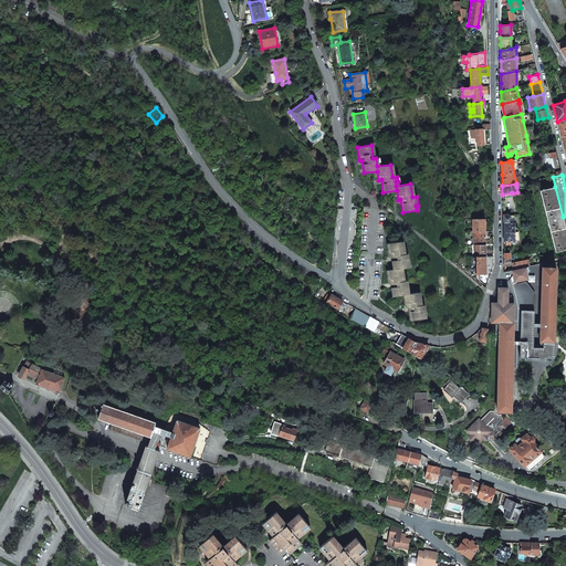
[(555,187),(540,190),(556,252),(565,249),(565,231),(563,217),(555,187)]
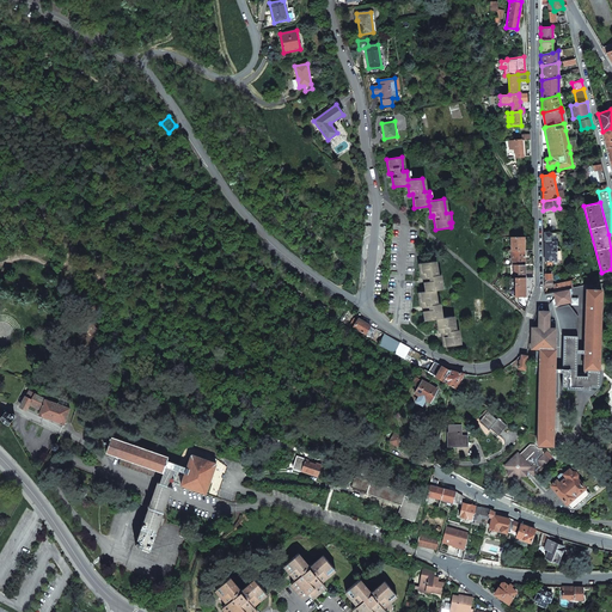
[(550,232),(544,232),(545,262),(552,262),(557,261),(556,240),(551,240),(551,233),(550,232)]
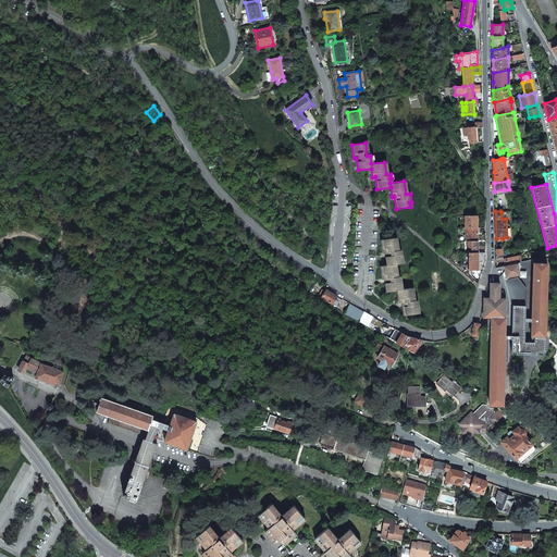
[(465,215),(466,229),(477,227),(477,215),(465,215)]
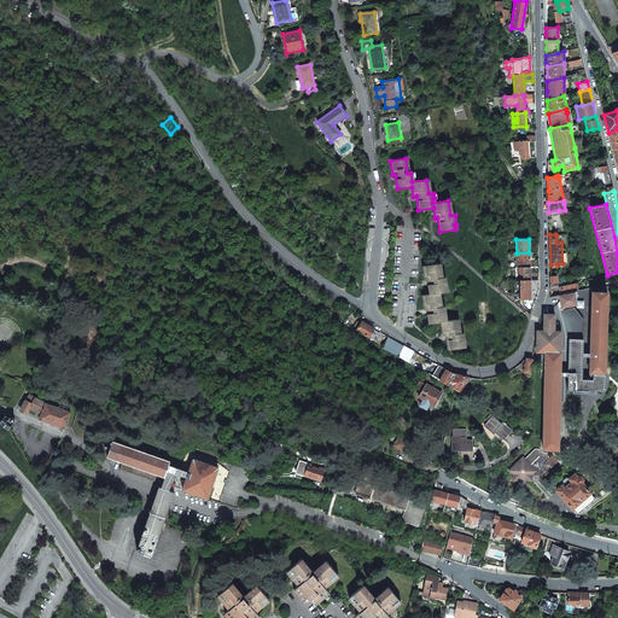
[(517,254),(517,268),(530,268),(530,261),(529,252),(517,254)]
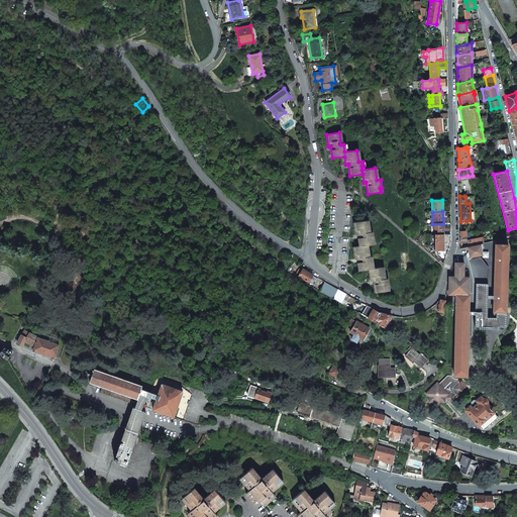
[(373,281),(375,293),(388,291),(387,287),(389,287),(388,279),(386,279),(384,271),(382,271),(382,267),(372,269),(371,265),(373,265),(372,256),(370,256),(369,248),(367,249),(366,245),(373,244),(372,240),(374,240),(373,231),(370,232),(369,224),(367,224),(367,220),(353,222),(355,234),(357,234),(359,246),(353,246),(355,259),(357,259),(358,271),(369,269),(371,281),(373,281)]
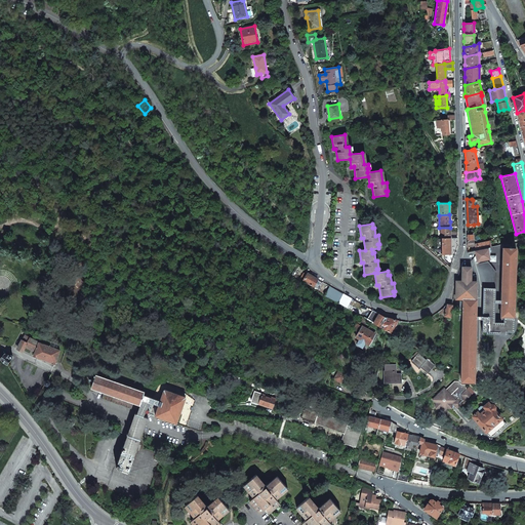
[(441,231),(441,238),(450,238),(450,236),(450,229),(450,228),(439,228),(439,231),(441,231)]
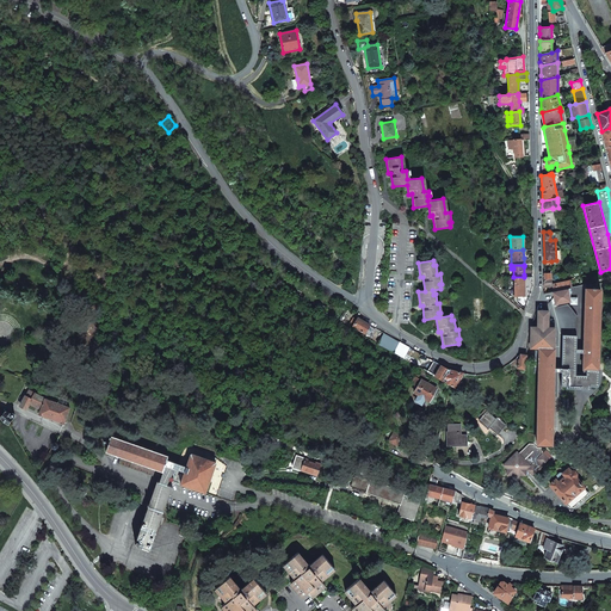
[(524,296),(524,277),(513,277),(513,295),(514,296),(517,296),(517,302),(523,307),(525,308),(525,307),(529,297),(524,296)]
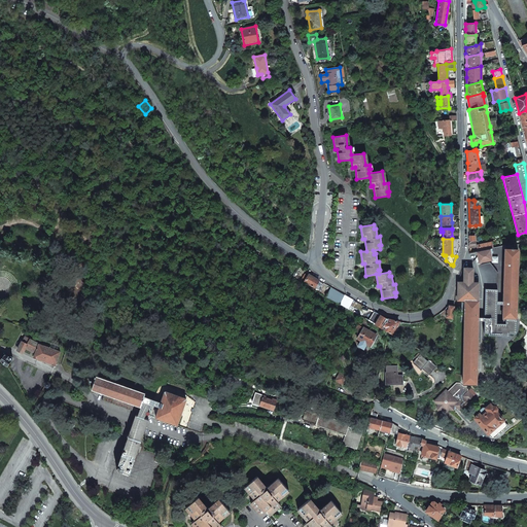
[(491,242),(479,245),(477,245),(477,251),(492,248),(493,248),(491,242)]
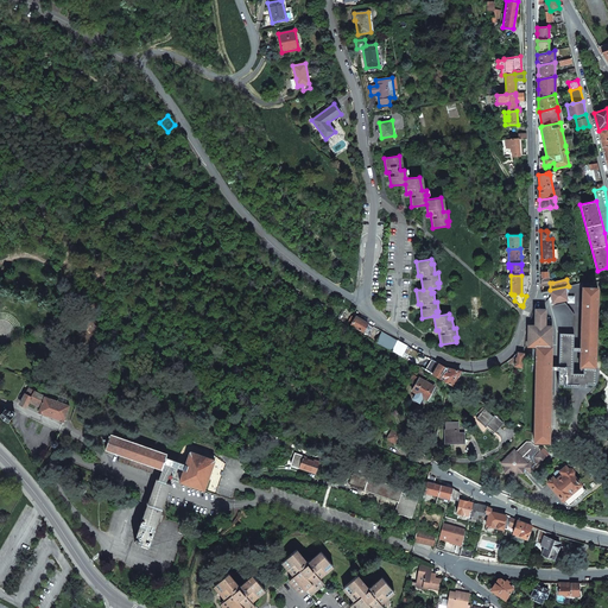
[(551,295),(552,303),(553,303),(565,301),(567,299),(568,298),(568,297),(568,286),(550,290),(551,295)]
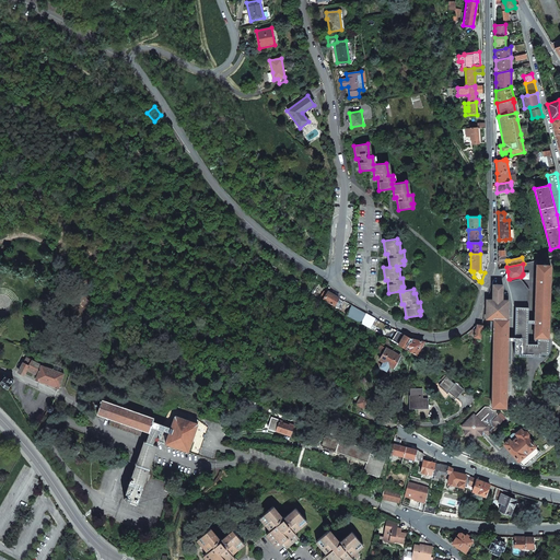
[(537,264),(534,339),(548,339),(551,264),(537,264)]
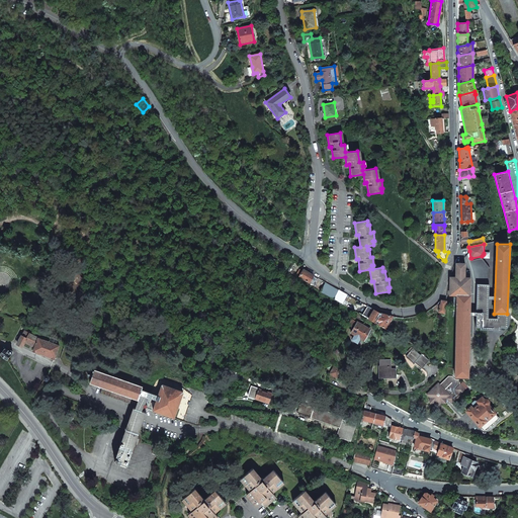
[(456,311),(455,376),(468,376),(470,274),(469,272),(465,272),(465,263),(460,263),(456,263),(455,276),(450,276),(448,282),(447,295),(453,295),(457,295),(456,311)]
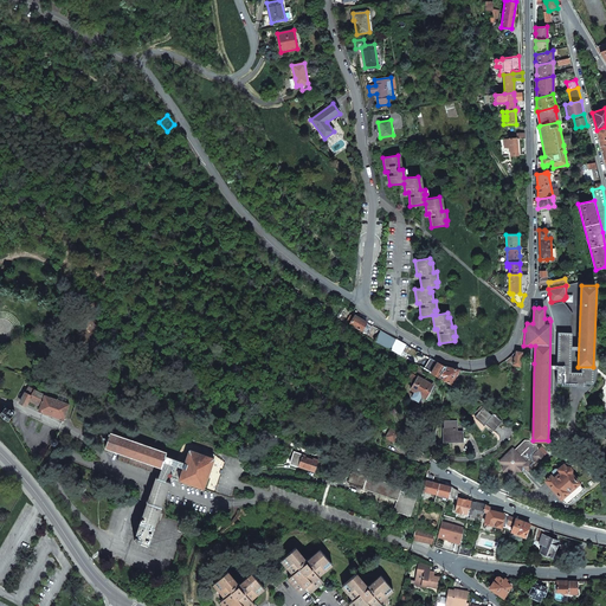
[(355,315),(349,324),(361,330),(367,322),(356,316),(355,315)]
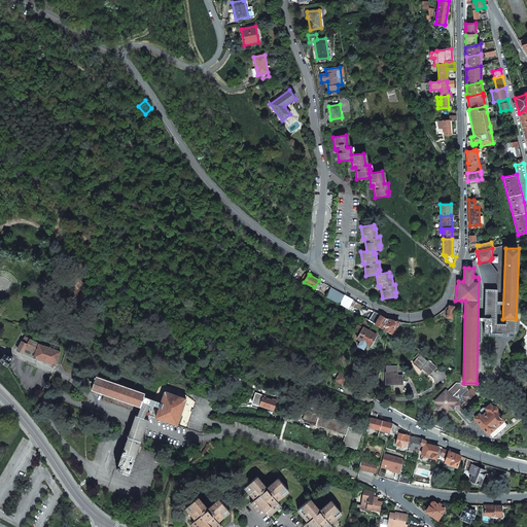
[(325,296),(329,289),(321,285),(318,291),(325,296)]
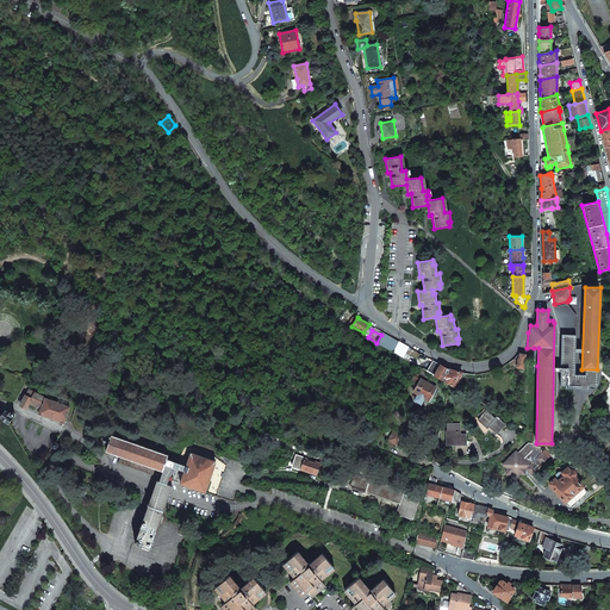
[(398,342),(383,334),(377,343),(392,352),(398,342)]
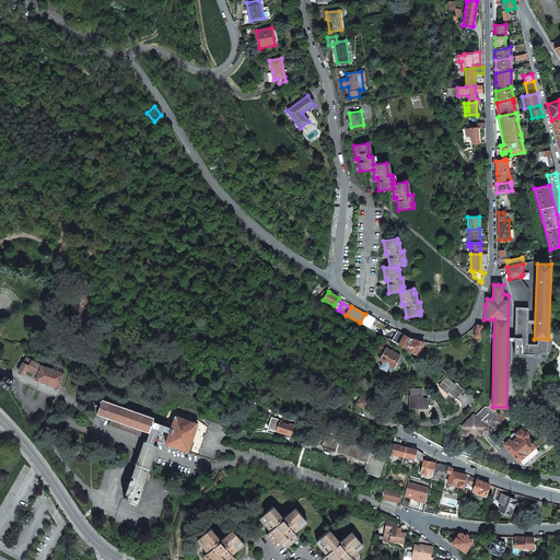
[(360,323),(370,328),(375,318),(365,313),(365,314),(360,323)]
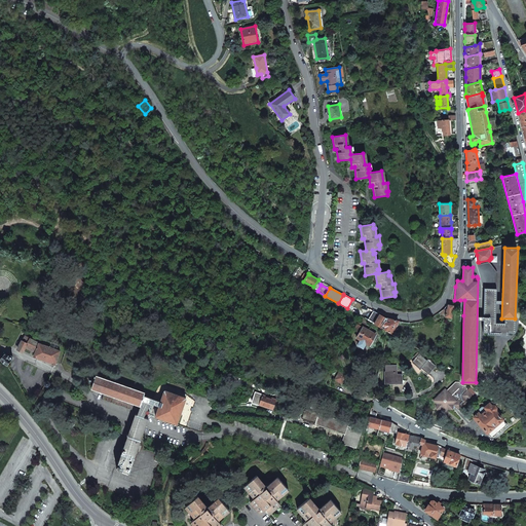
[(379,314),(374,324),(381,328),(382,326),(386,318),(383,316),(379,314)]
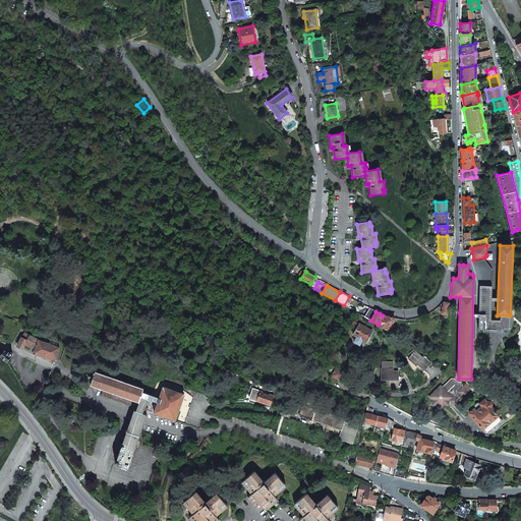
[(388,330),(394,317),(383,315),(379,323),(382,324),(381,326),(388,330)]
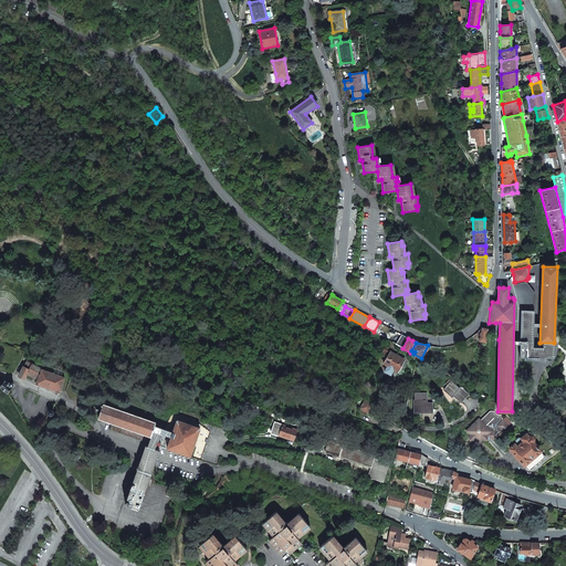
[(380,355),(387,358),(390,352),(385,348),(380,355)]
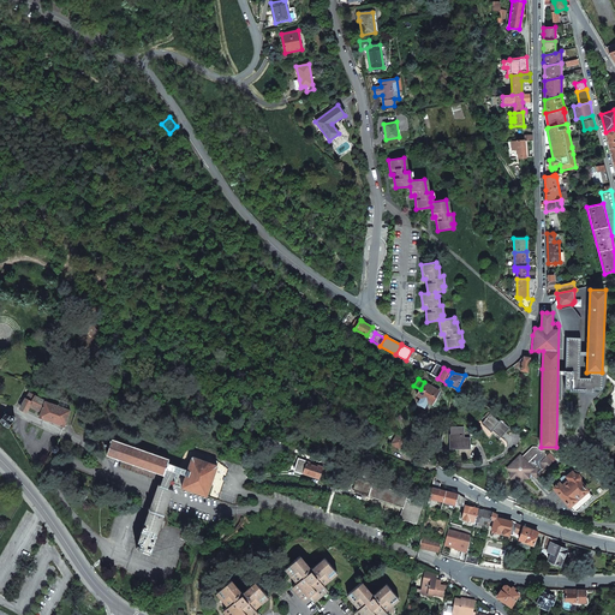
[(421,389),(417,395),(422,398),(428,401),(433,404),(440,392),(424,382),(421,389)]
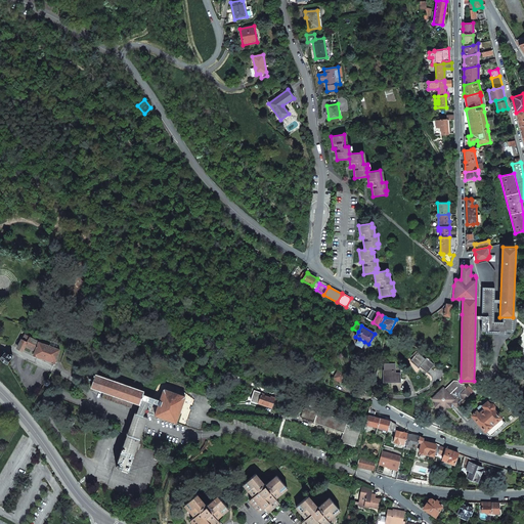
[(26,344),(36,349),(38,342),(38,341),(24,334),(17,347),(23,350),(26,344)]
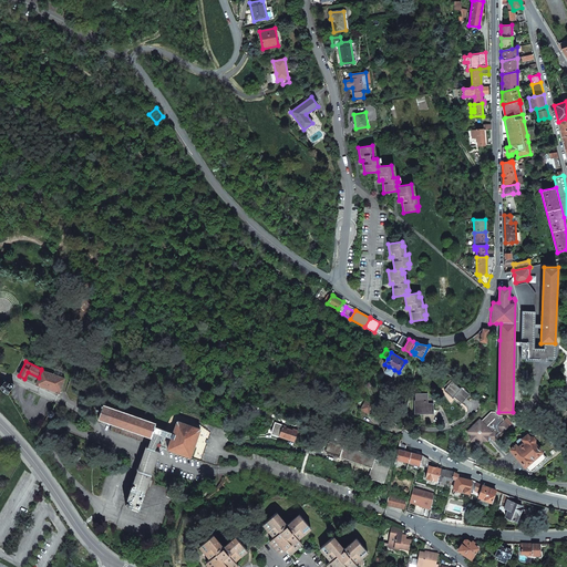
[(64,378),(41,370),(39,378),(37,383),(60,392),(64,378)]
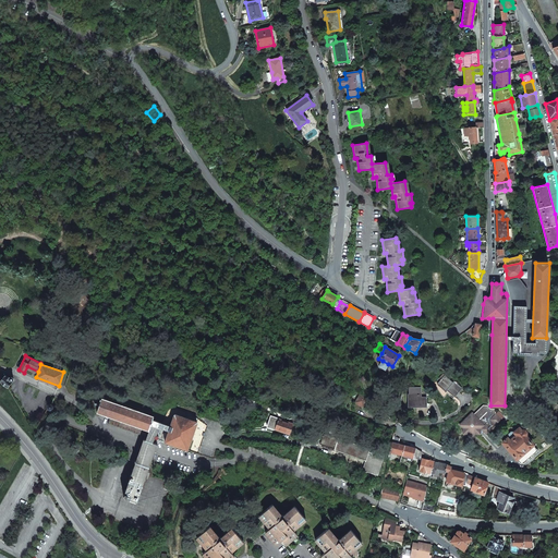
[(2,378),(0,380),(0,381),(8,388),(13,381),(12,381),(13,379),(13,378),(12,377),(11,377),(10,378),(5,375),(2,378)]
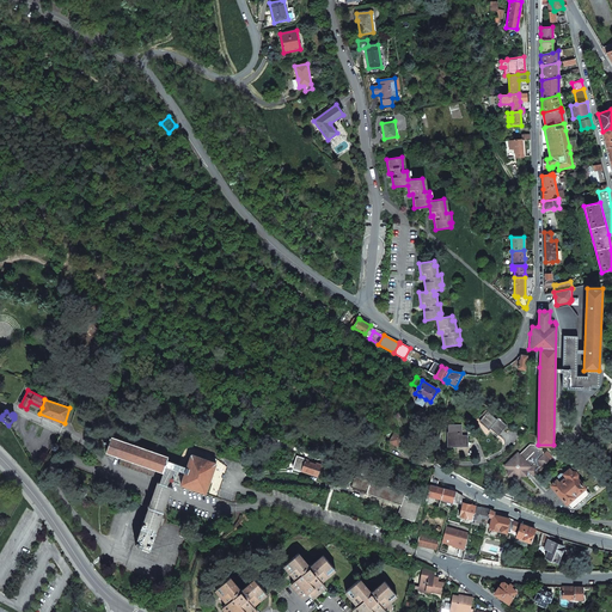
[(488,411),(479,421),(488,428),(489,429),(490,428),(499,435),(507,426),(499,417),(497,420),(488,411)]
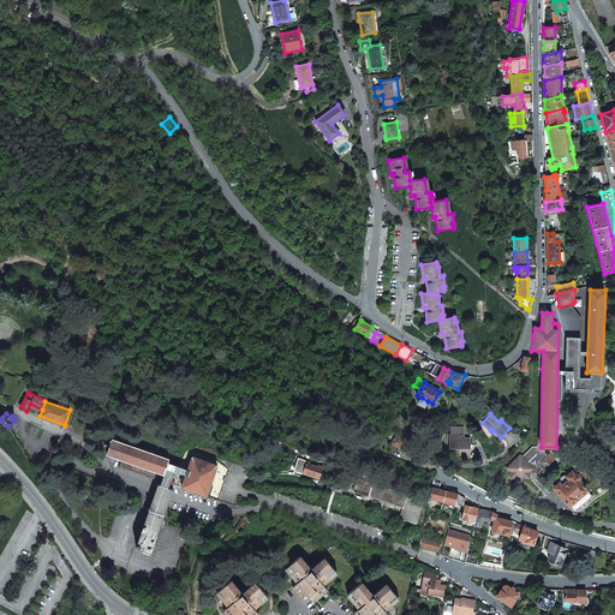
[(449,435),(451,447),(454,447),(454,448),(465,448),(465,446),(471,446),(471,437),(464,437),(464,435),(464,431),(464,427),(451,427),(452,435),(449,435)]
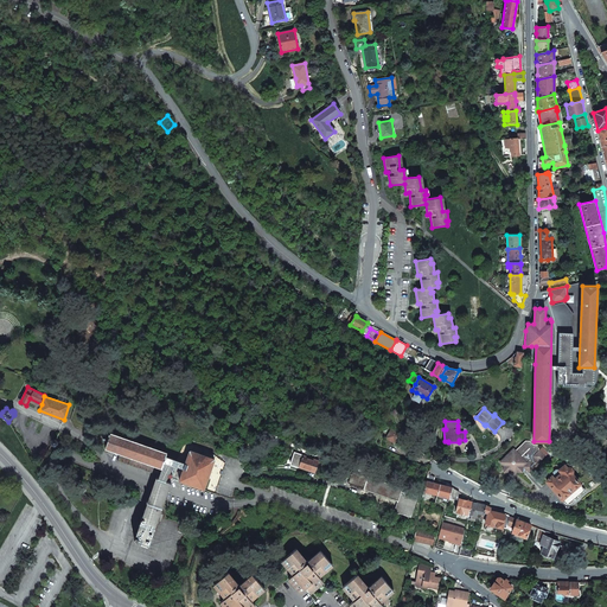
[(391,430),(387,438),(395,442),(400,434),(391,430)]
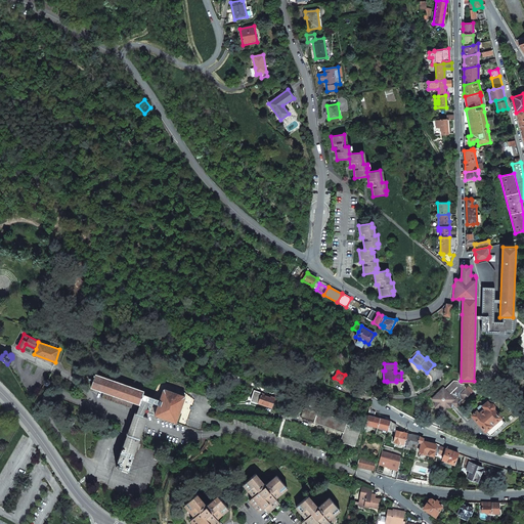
[(145,411),(155,415),(160,399),(143,394),(144,391),(95,374),(91,387),(103,391),(101,397),(136,409),(138,403),(140,404),(137,412),(143,416),(145,411)]
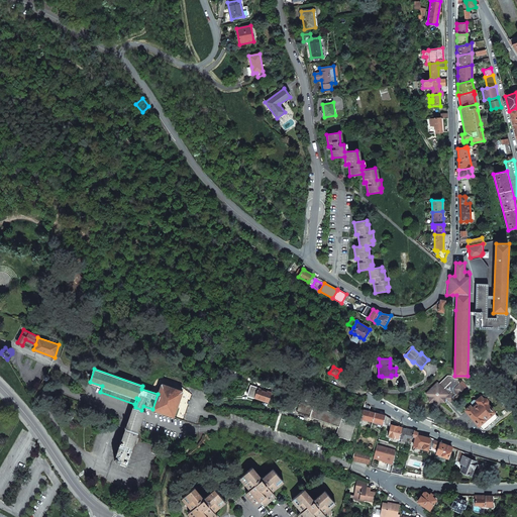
[(437,383),(426,393),(429,397),(429,402),(433,402),(437,405),(440,402),(445,402),(445,397),(450,402),(454,397),(458,397),(458,394),(463,389),(459,384),(459,379),(454,379),(451,376),(447,376),(439,384),(437,383)]
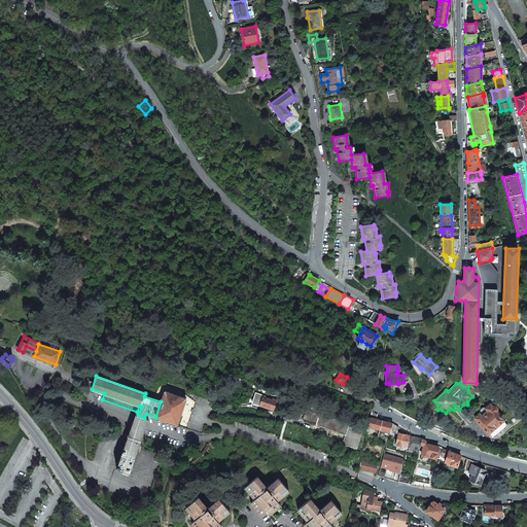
[(166,391),(165,391),(161,401),(155,417),(177,425),(181,415),(182,410),(186,399),(185,398),(166,391)]
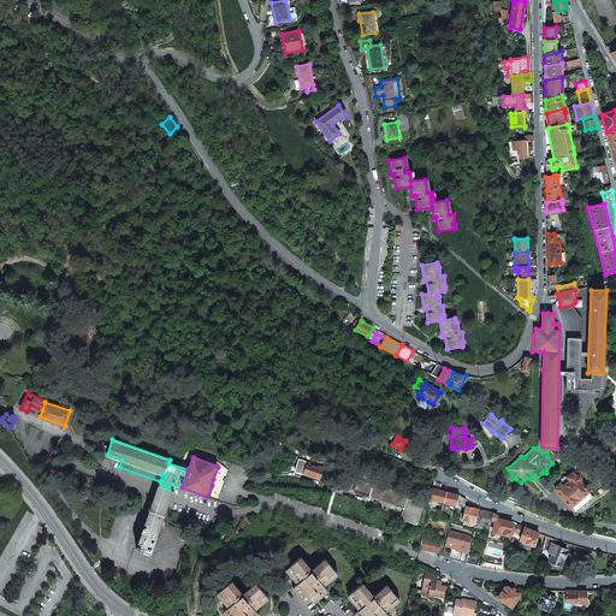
[(319,479),(324,467),(298,460),(295,471),(319,479)]
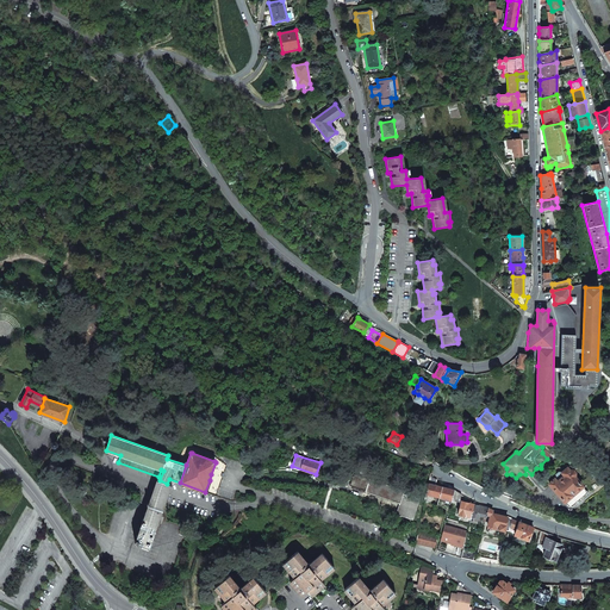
[(549,484),(565,502),(572,496),(583,486),(574,477),(576,475),(577,473),(574,471),(571,471),(570,471),(567,468),(562,473),(565,475),(556,483),(554,480),(549,484)]
